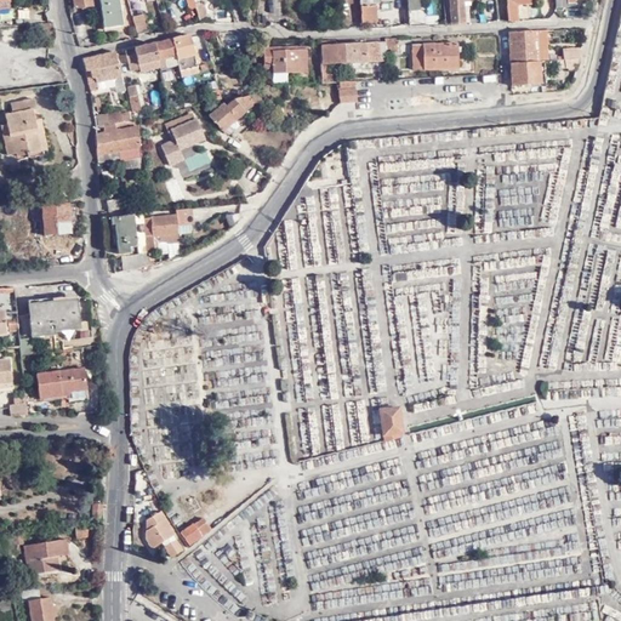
[(98,0),(102,24),(123,21),(119,0),(98,0)]
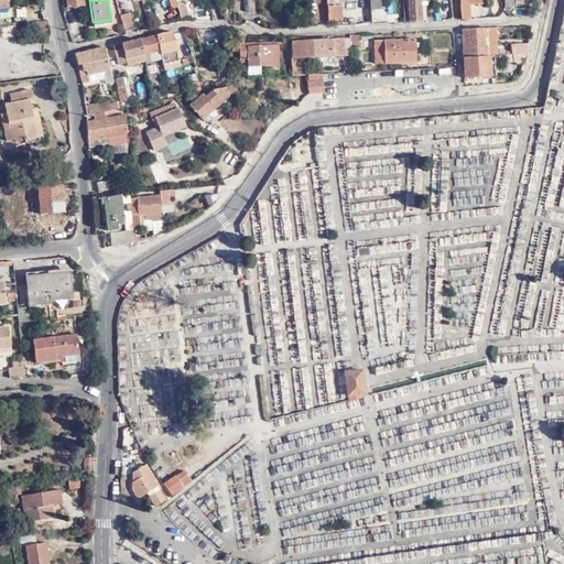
[(407,0),(409,13),(409,21),(421,20),(420,1),(419,0),(407,0)]
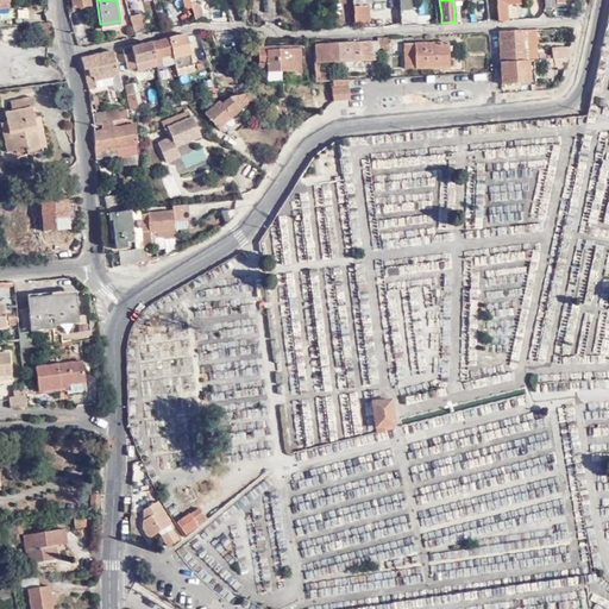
[(368,4),(353,5),(355,20),(369,19),(368,4)]
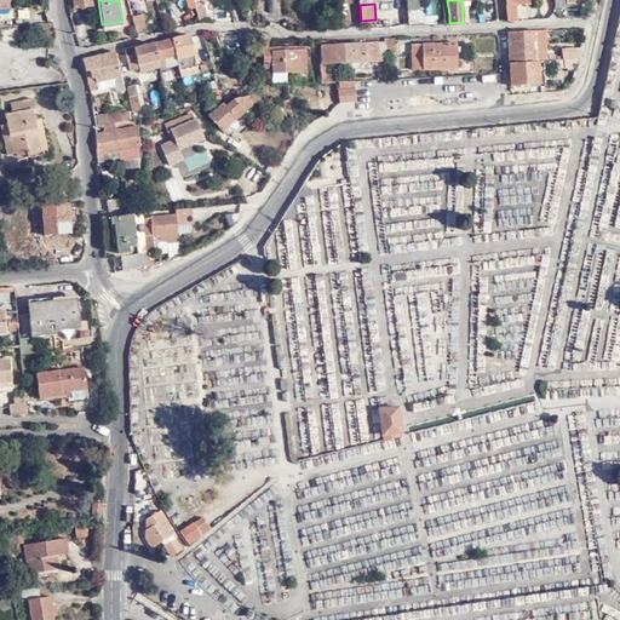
[(517,19),(518,19),(517,10),(506,11),(506,21),(517,19)]
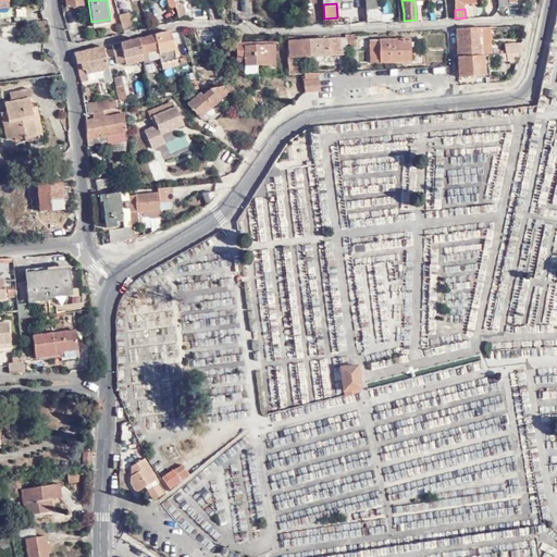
[(128,13),(118,15),(122,29),(132,27),(128,13)]
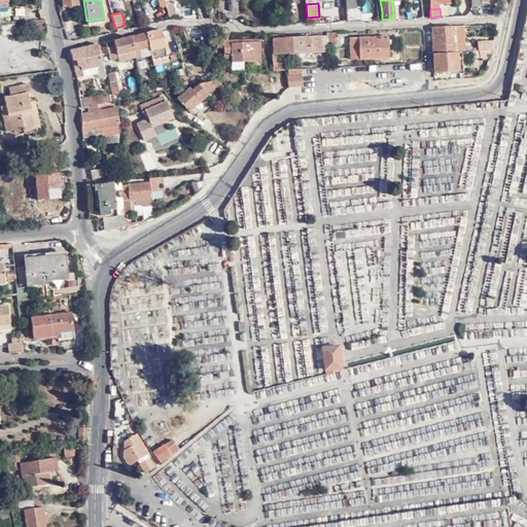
[(430,27),(431,53),(454,51),(458,50),(456,30),(456,25),(430,27)]
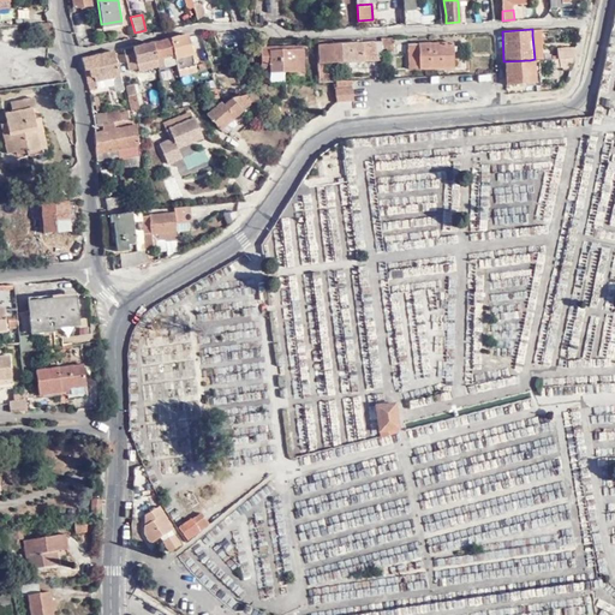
[(151,43),(156,65),(159,70),(165,69),(165,67),(174,65),(178,76),(186,75),(184,67),(193,66),(185,35),(151,43)]
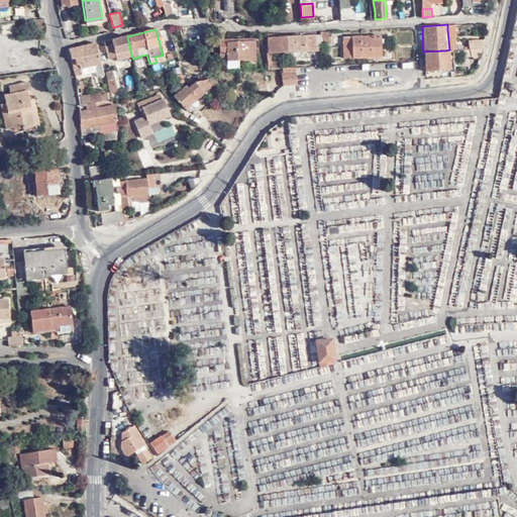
[(328,32),(318,33),(319,41),(324,41),(324,43),(329,43),(328,32)]
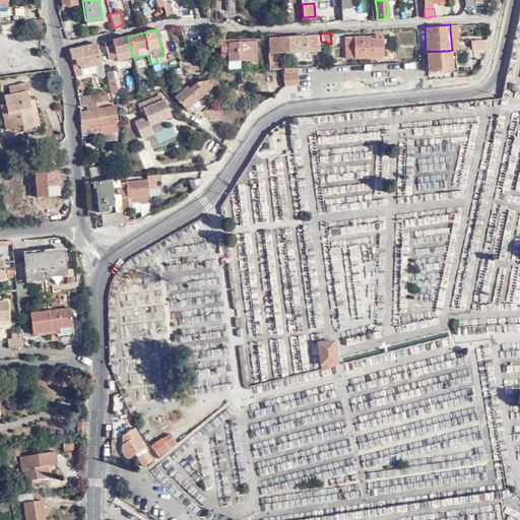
[(306,34),(269,36),(270,47),(277,47),(277,52),(298,50),(298,44),(297,40),(307,39),(306,34)]
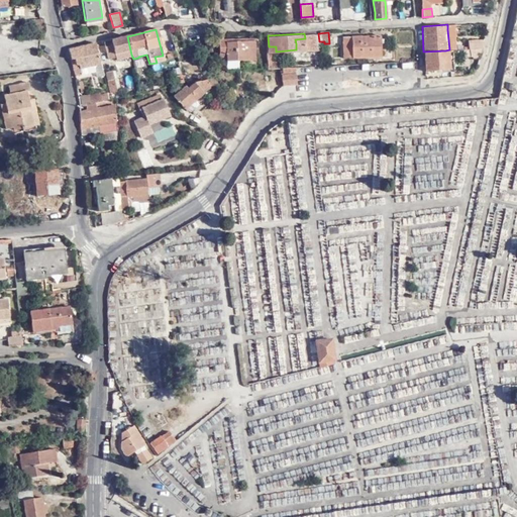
[(313,49),(312,33),(304,33),(305,38),(295,39),(296,43),(302,43),(303,49),(313,49)]
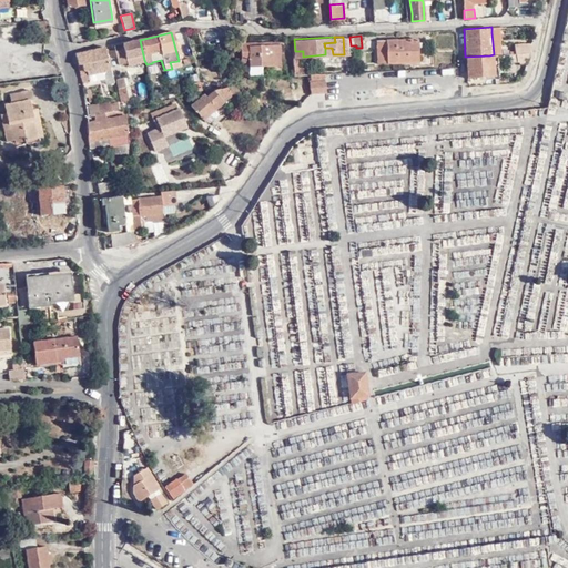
[(295,51),(294,39),(292,39),(292,42),(292,57),(303,57),(303,51),(295,51)]
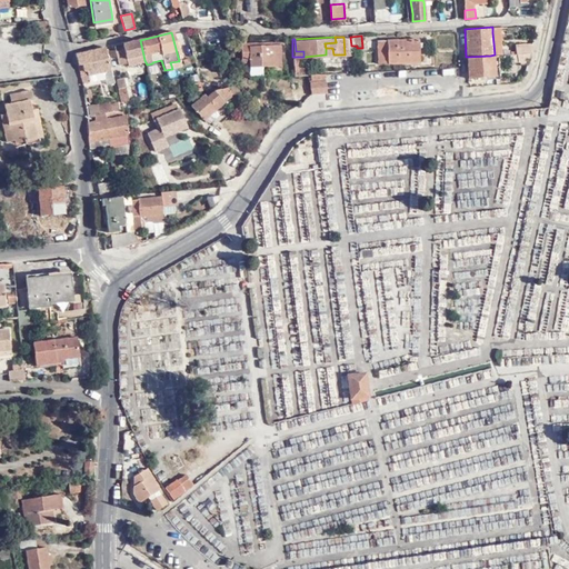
[(140,40),(113,46),(118,65),(127,63),(127,65),(145,60),(140,40)]
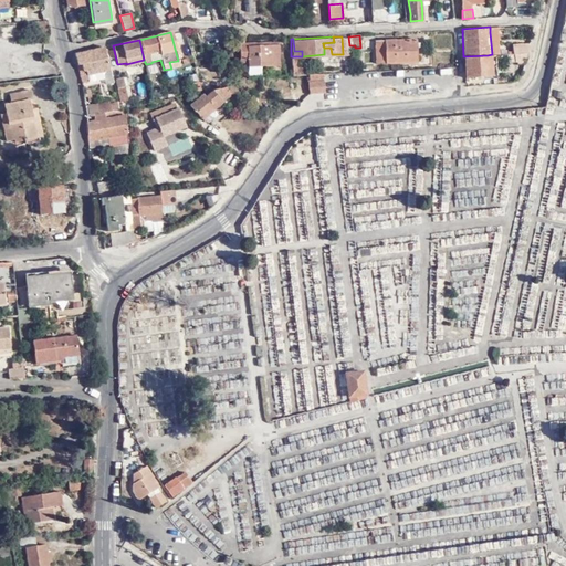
[(412,40),(370,42),(371,64),(415,61),(412,40)]
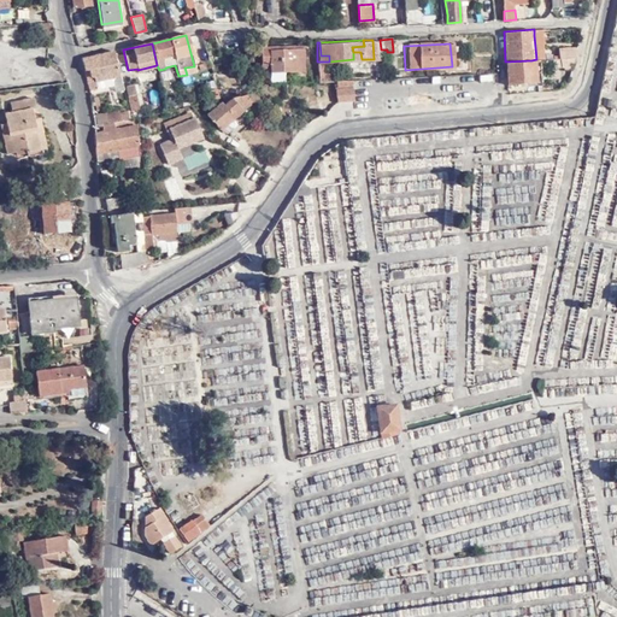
[(303,45),(259,47),(260,69),(269,68),(271,68),(271,72),(283,72),(304,71),(303,45)]
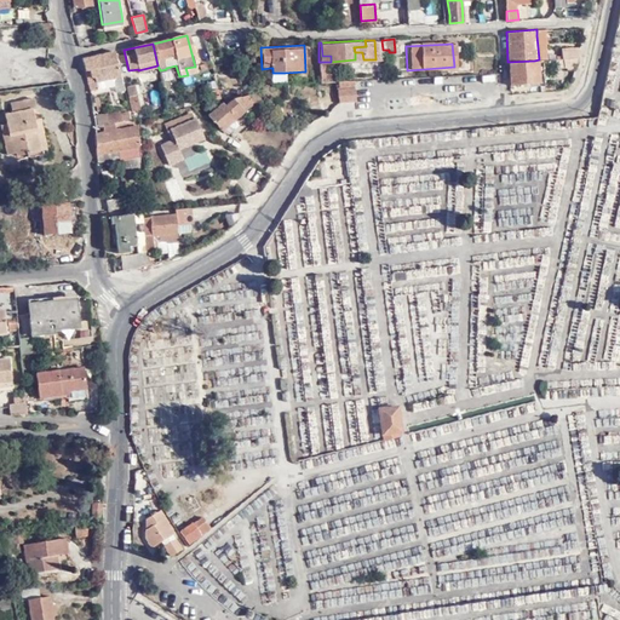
[(560,47),(561,57),(579,56),(578,45),(560,47)]
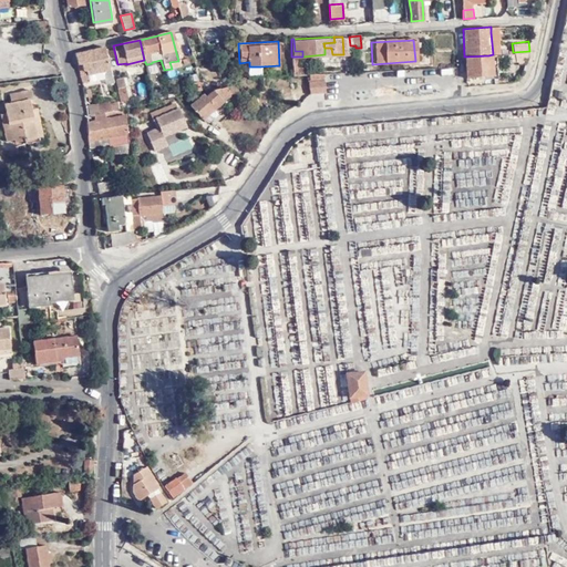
[(103,48),(75,55),(76,61),(82,84),(103,80),(102,72),(110,70),(104,49),(103,48)]
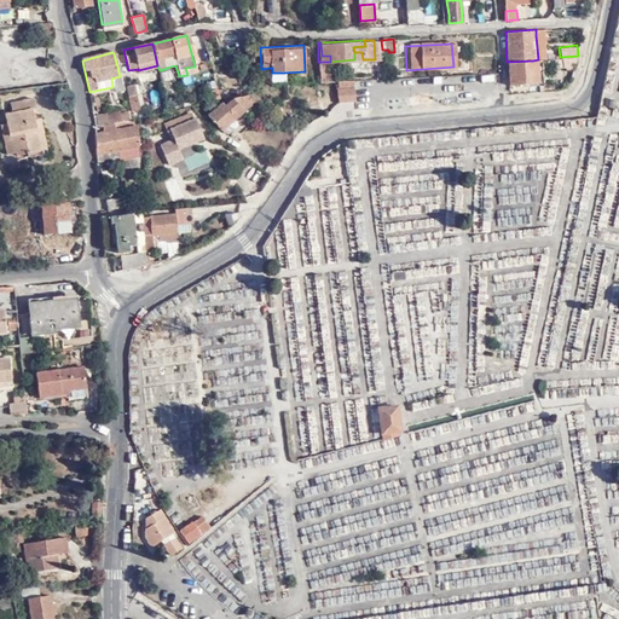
[(533,61),(507,62),(509,84),(539,81),(538,59),(533,61)]
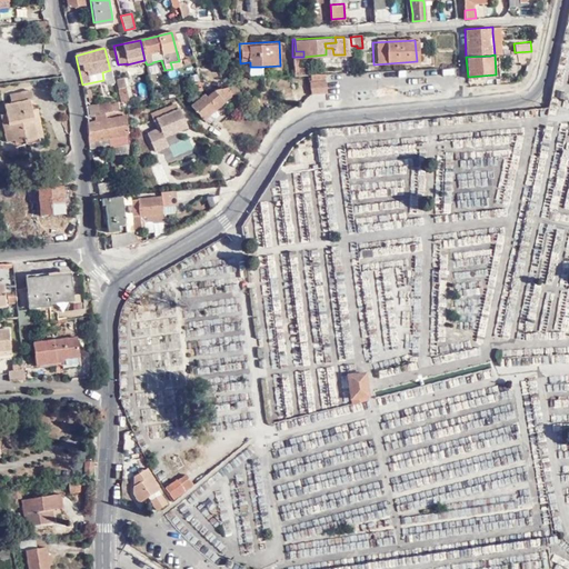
[(250,62),(248,62),(248,67),(249,76),(262,76),(261,67),(250,67),(250,62)]
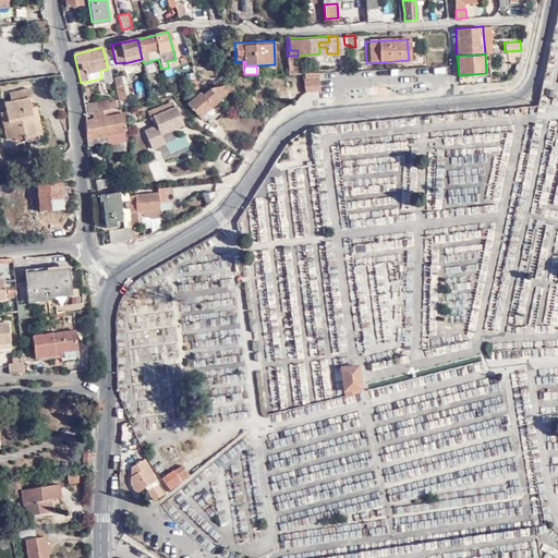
[(112,69),(114,79),(121,76),(119,68),(112,69)]
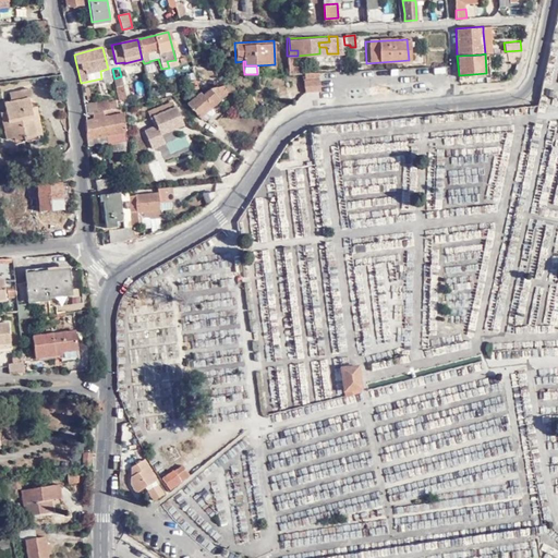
[(318,84),(317,72),(302,73),(303,92),(319,91),(318,84)]
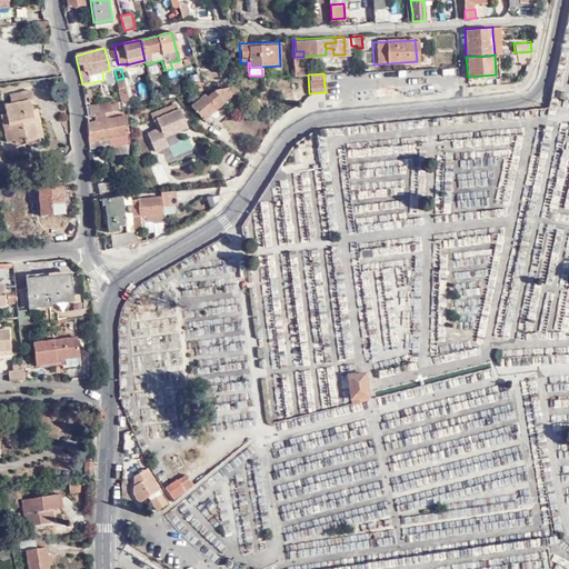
[(123,78),(117,80),(122,102),(129,100),(123,78)]
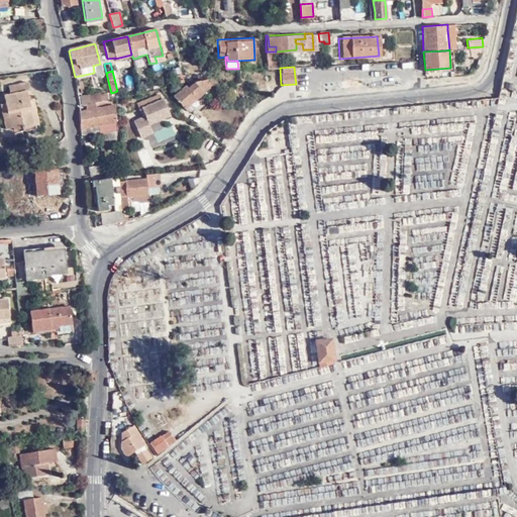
[(216,80),(214,77),(192,82),(194,84),(187,88),(186,86),(174,96),(183,108),(208,88),(208,87),(218,85),(216,80)]
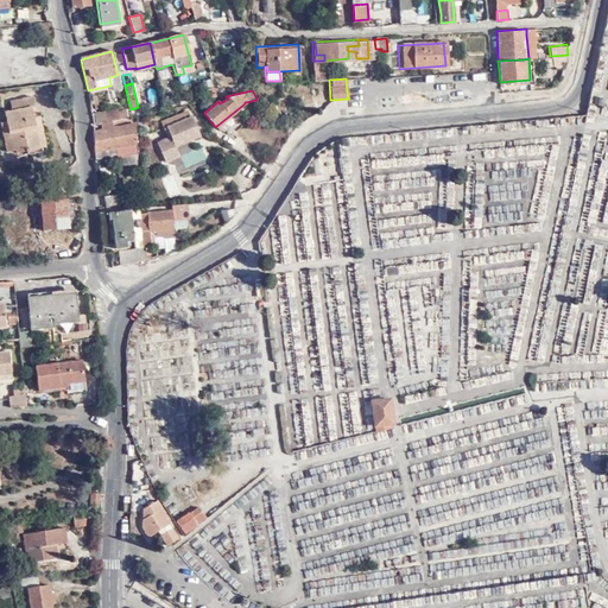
[(19,151),(43,146),(35,116),(32,106),(36,106),(33,95),(11,101),(13,111),(6,112),(8,120),(13,139),(7,140),(10,150),(19,147),(19,151)]
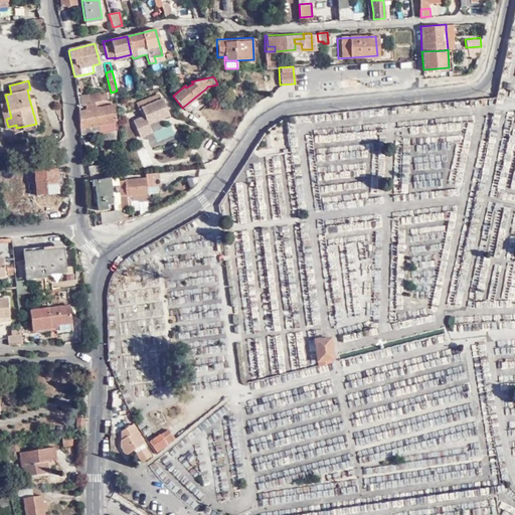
[(138,102),(140,108),(162,99),(159,93),(138,102)]
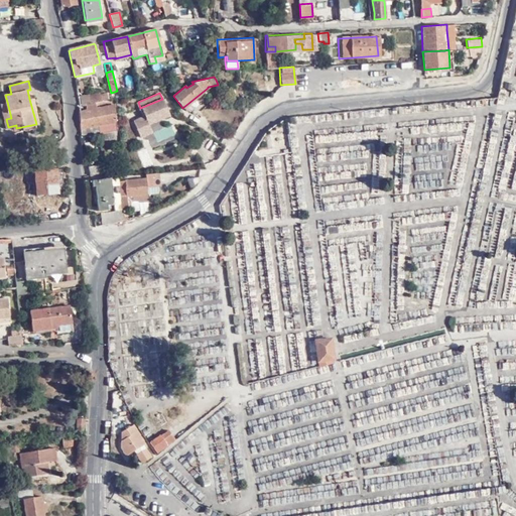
[(84,105),(84,109),(95,106),(111,101),(109,94),(101,95),(102,103),(90,104),(84,105)]
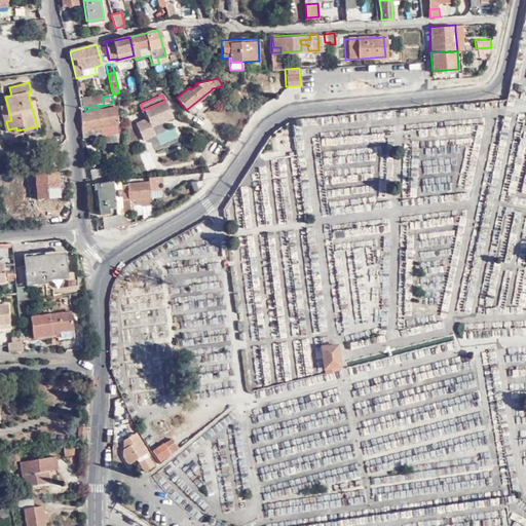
[(90,98),(91,106),(104,105),(103,97),(90,98)]
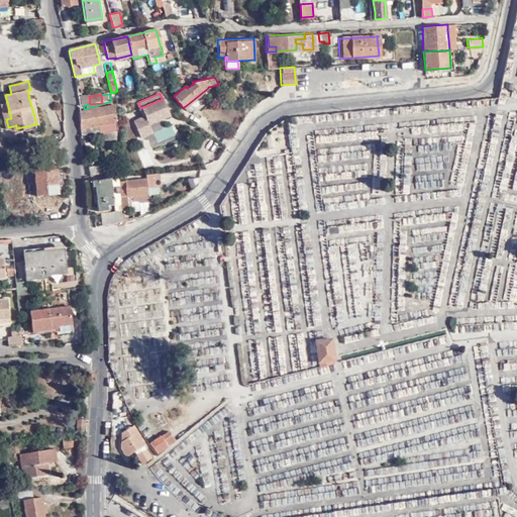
[(35,97),(29,99),(36,124),(40,123),(35,97)]
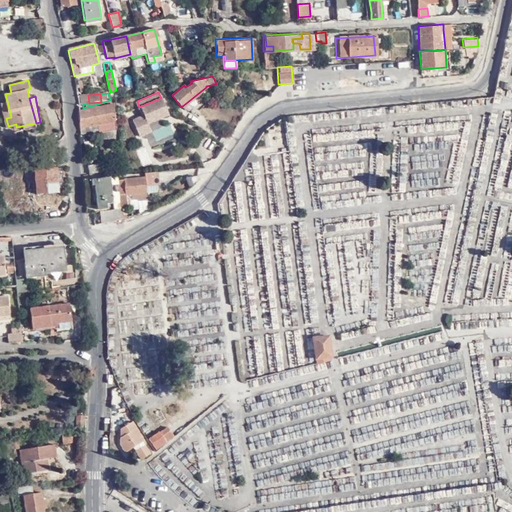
[(161,98),(139,107),(143,116),(132,120),(139,136),(150,131),(148,128),(146,123),(159,117),(167,114),(161,98)]
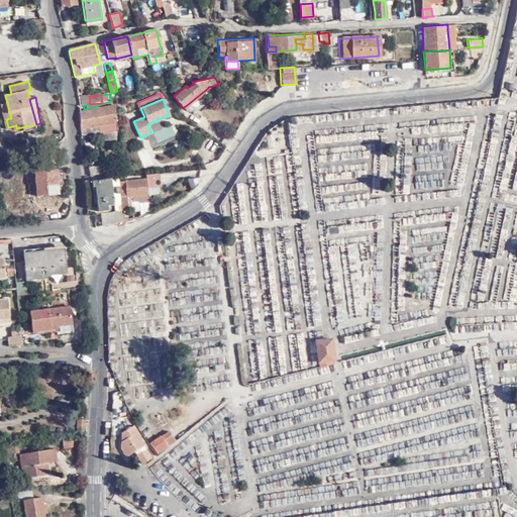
[(204,99),(196,106),(200,110),(209,103),(204,99)]
